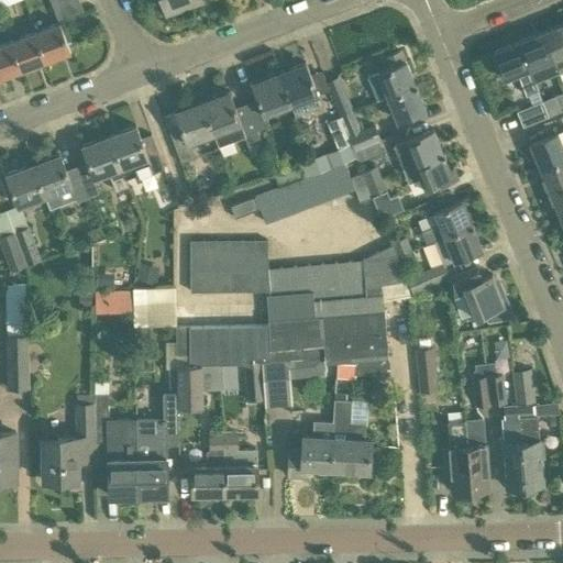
[(83,11),(78,0),(69,0),(52,7),(57,21),(83,11)]
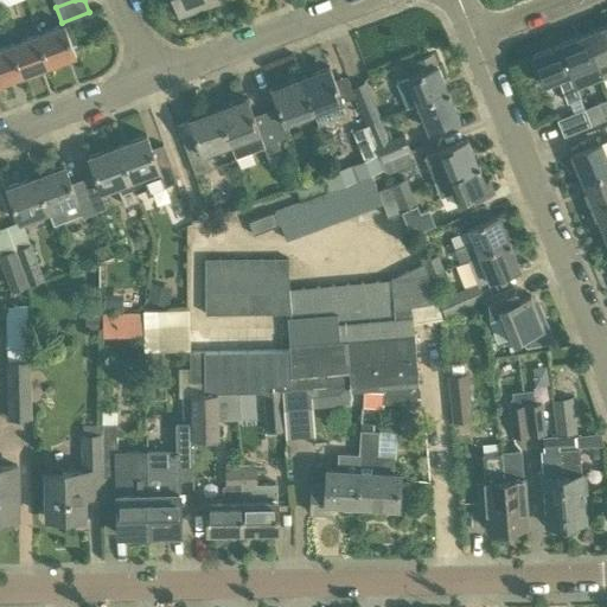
[(209,5),(206,0),(170,0),(177,17),(209,5)]
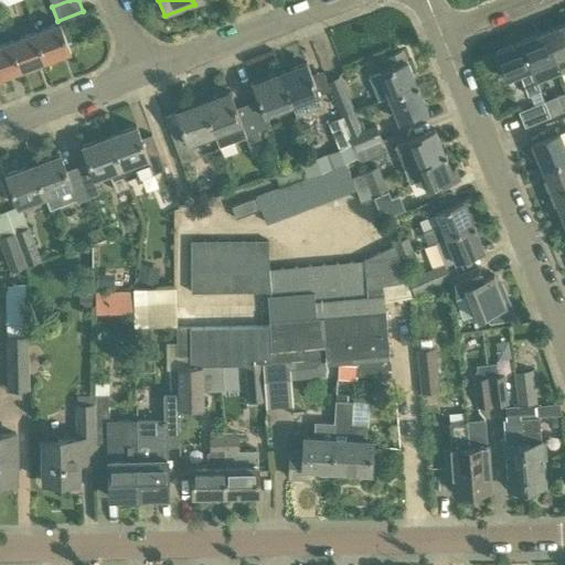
[(60,21),(34,31),(45,61),(71,51),(60,21)]
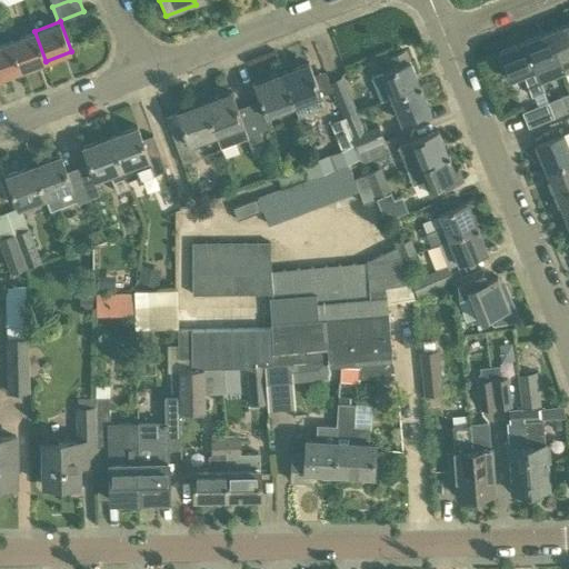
[(568,22),(548,32),(565,75),(568,71),(568,22)]
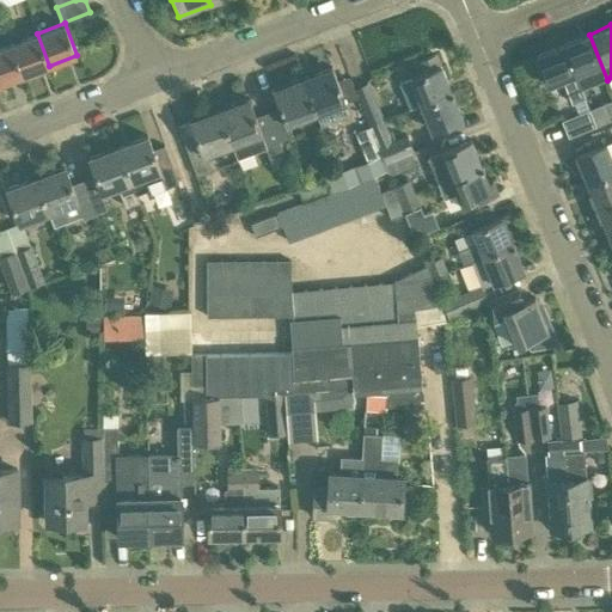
[(49,66),(37,34),(10,43),(22,75),(49,66)]
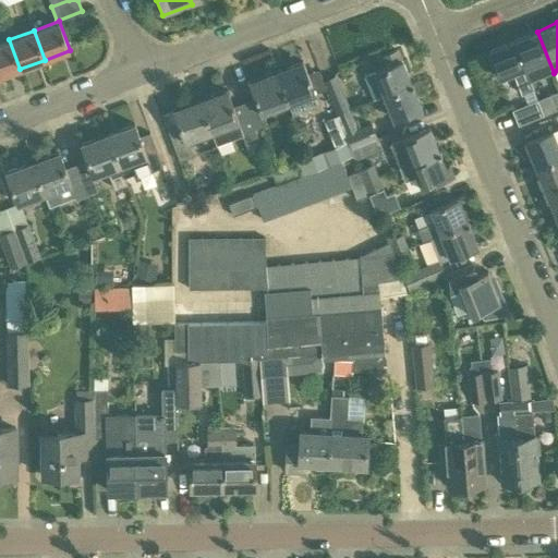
[(537,32),(512,41),(530,83),(531,82),(554,73),(537,32)]
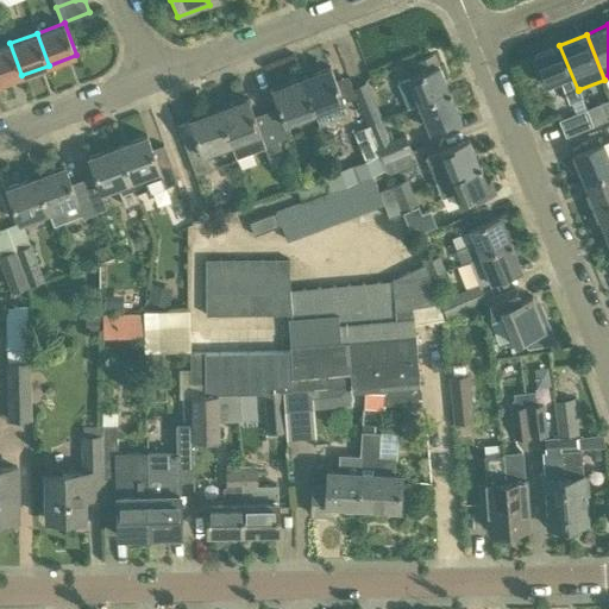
[(0,82),(22,75),(10,43),(0,46),(0,82)]
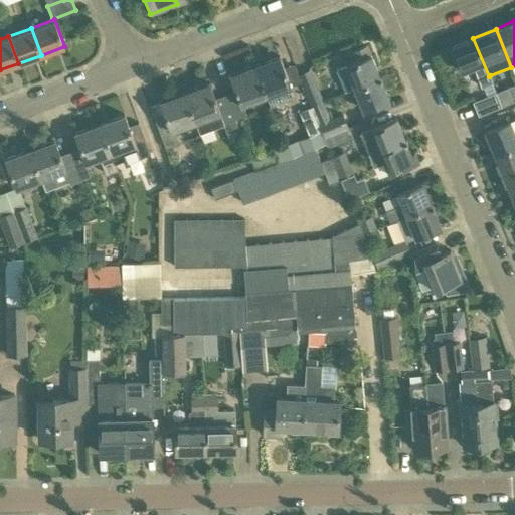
[(473,38),(451,47),(461,73),(472,68),(480,89),(493,83),(490,75),(489,76),(473,38)]
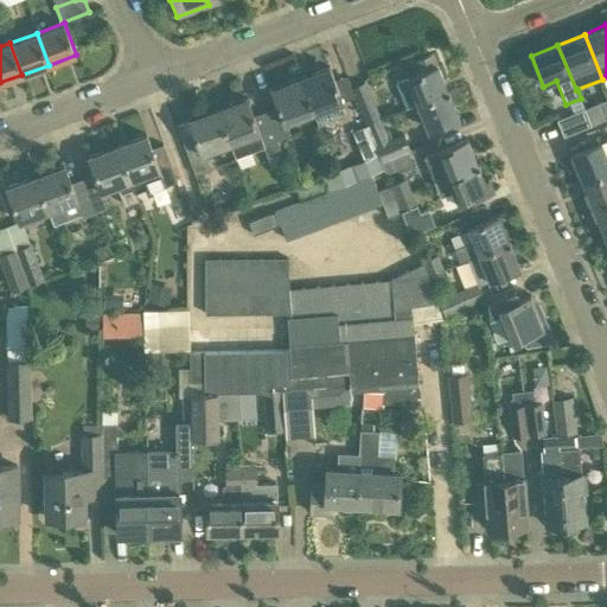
[(417,104),(447,93),(443,83),(445,82),(438,65),(439,64),(433,52),(409,62),(414,72),(421,70),(421,71),(406,78),(395,82),(406,109),(416,104),(417,104)]
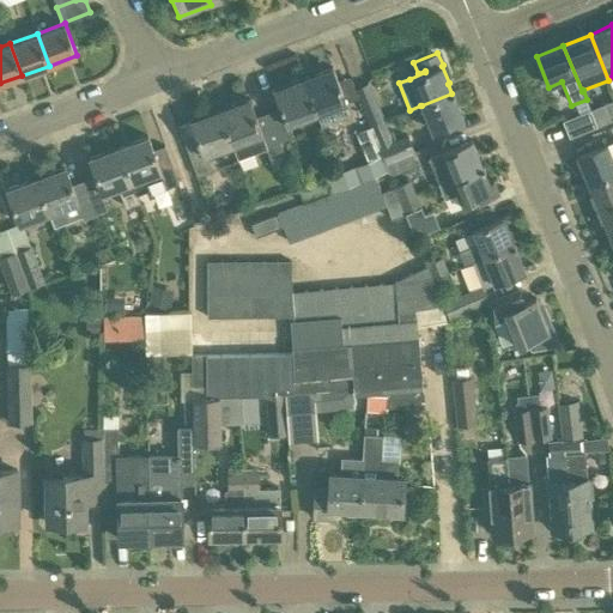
[(316,114),(345,103),(332,67),(302,78),(316,114)]
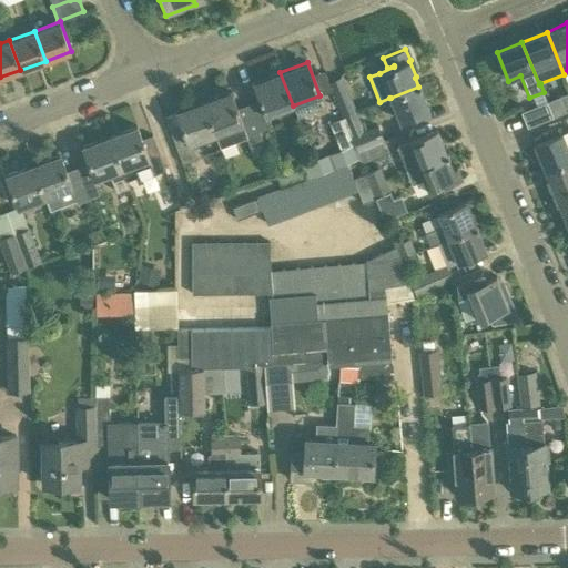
[(293,105),(280,72),(253,83),(260,98),(247,102),(266,154),(270,152),(262,132),(274,128),(269,114),(293,105)]
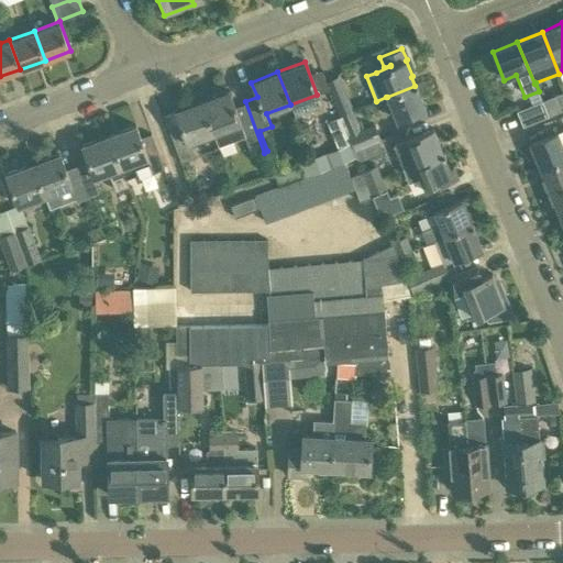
[(326,81),(340,118),(353,112),(338,76),(326,81)]
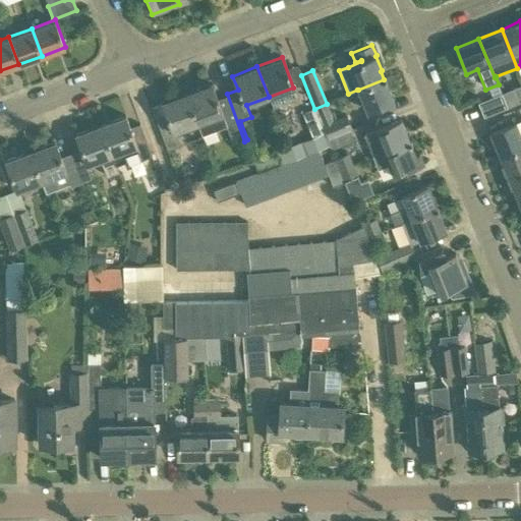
[(384,79),(358,90),(367,112),(393,102),(384,79)]
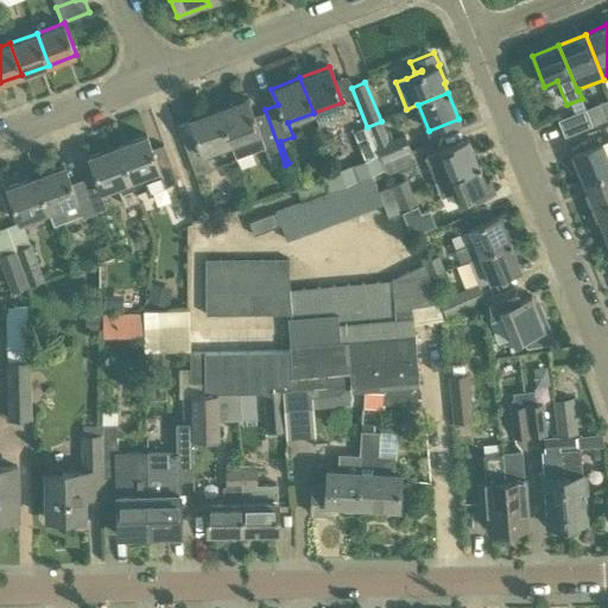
[(285,165),(265,109),(252,115),(246,97),(217,108),(230,144),(229,145),(235,160),(263,150),(271,170),(285,165)]
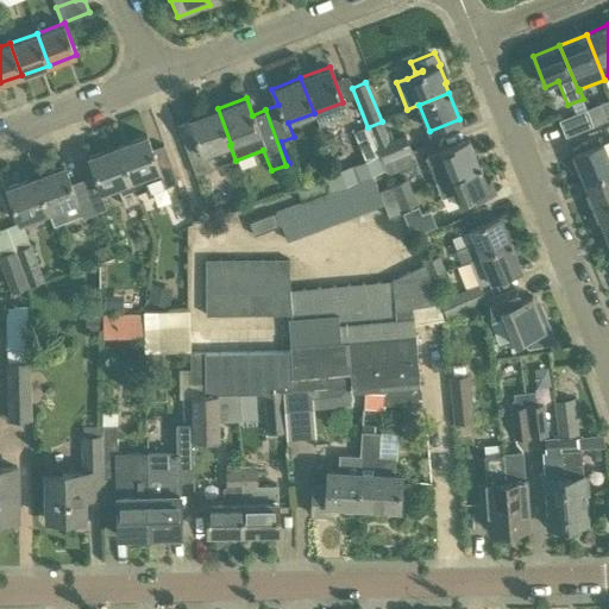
[(608,118),(608,99),(598,104),(606,120),(608,118)]
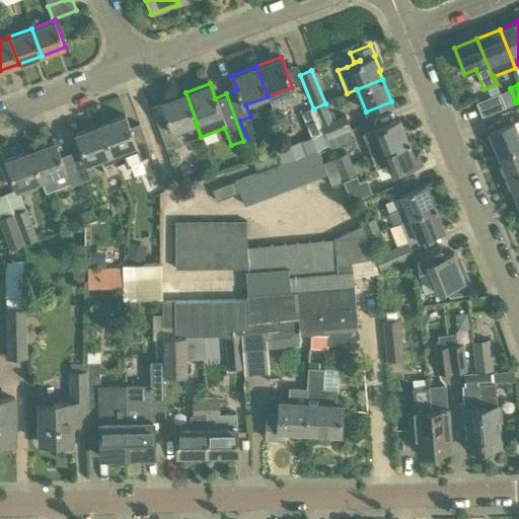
[(175,131),(196,124),(197,123),(186,92),(161,102),(164,112),(153,116),(166,150),(180,145),(175,131)]
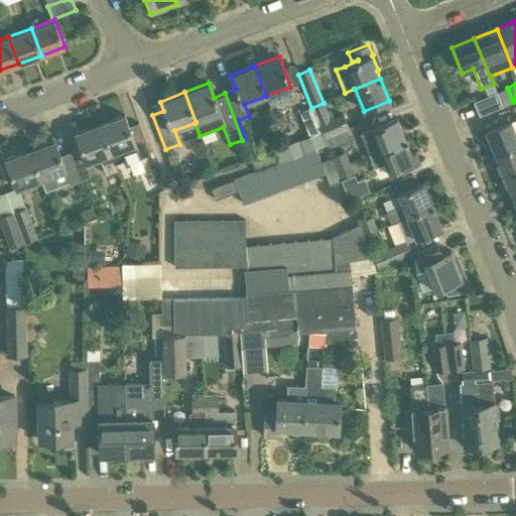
[(502,106),(496,93),(474,103),(479,116),(502,106)]
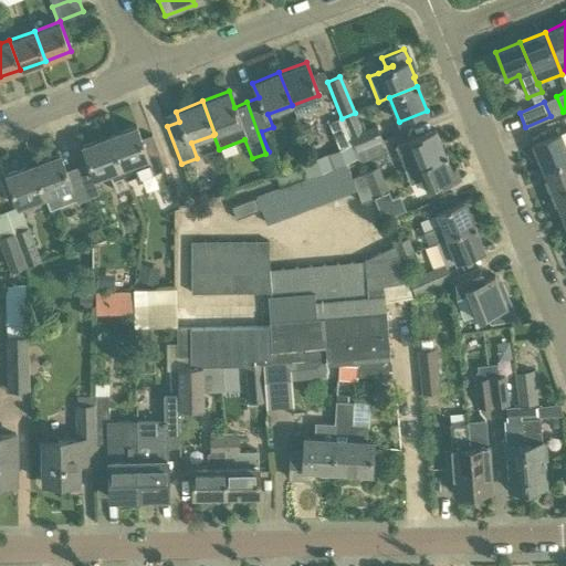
[(342,118),(352,145),(354,150),(379,139),(381,139),(376,126),(364,132),(356,112),(355,113),(342,118)]
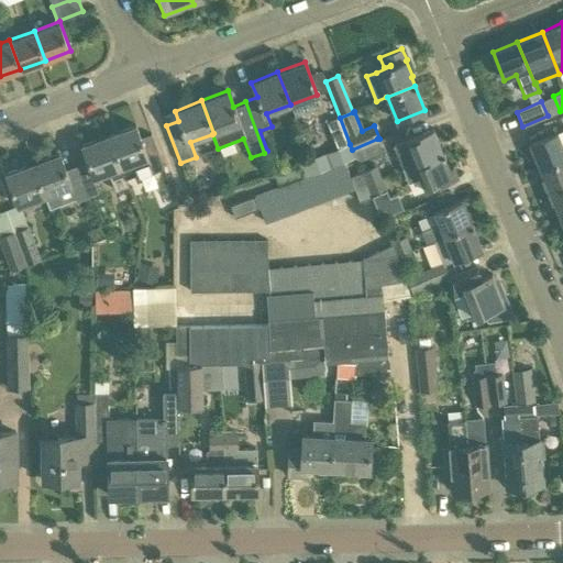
[(350,144),(340,118),(327,122),(338,148),(350,144)]
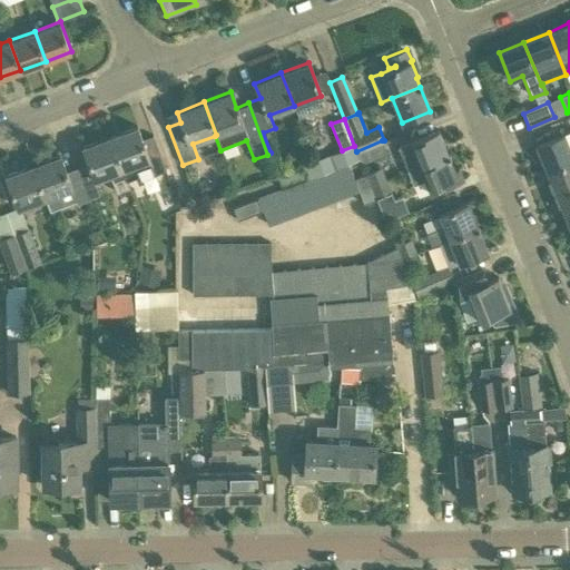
[(136,127),(109,137),(127,183),(128,183),(140,178),(138,172),(150,167),(154,176),(154,177),(167,172),(153,135),(141,139),(136,127)]
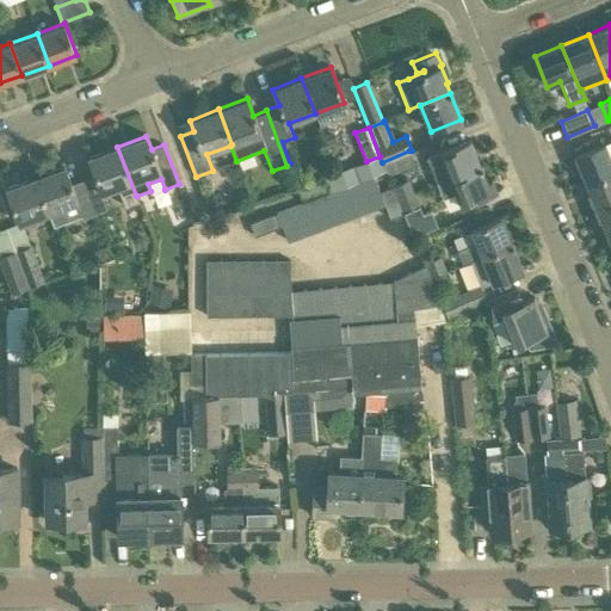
[(436,185),(480,167),(476,158),(477,158),(470,141),(438,154),(438,152),(425,156),(426,159),(425,159),(436,185)]
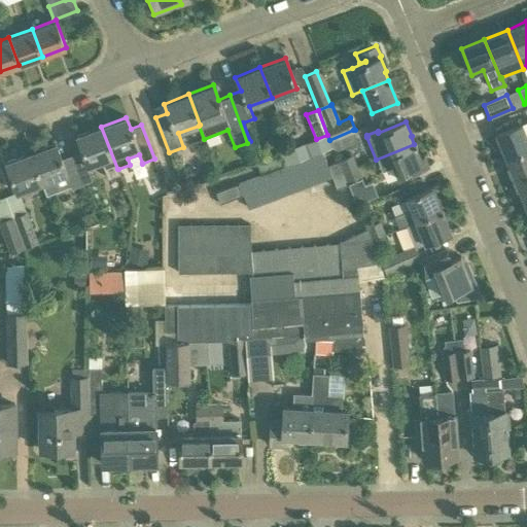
[(504,159),(526,149),(526,138),(526,139),(521,125),(495,135),(504,159)]
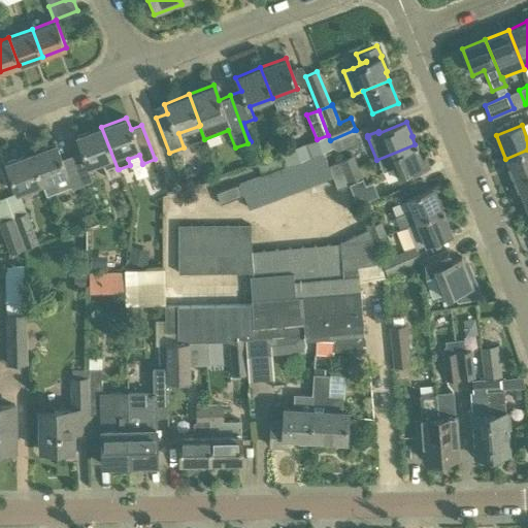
[(81,151),(71,155),(83,186),(96,182),(90,166),(101,162),(107,179),(110,178),(111,179),(121,175),(119,169),(118,169),(101,127),(76,136),(81,151)]
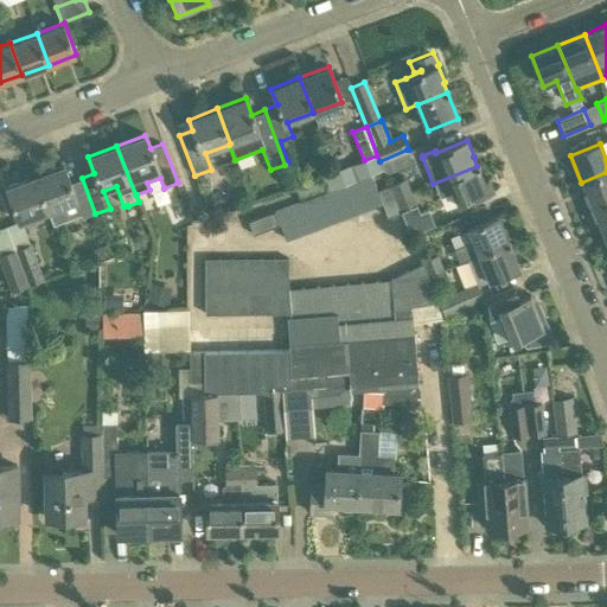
[(407,149),(379,161),(383,170),(385,174),(411,164),(407,149)]
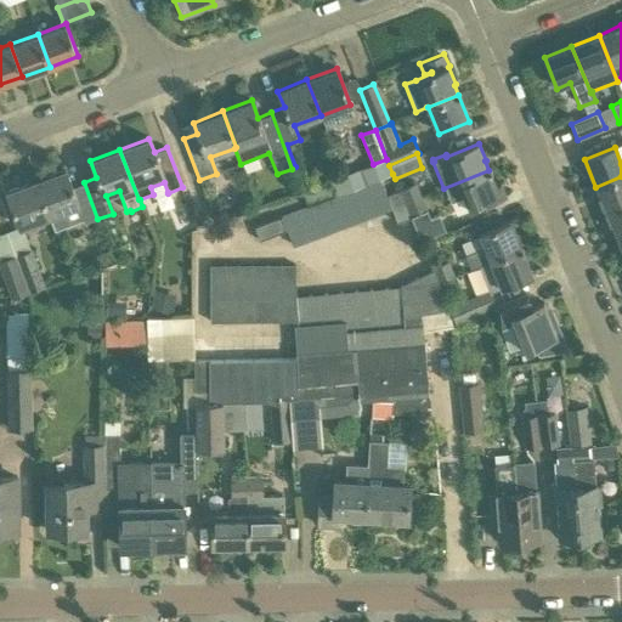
[(386,159),(373,164),(360,169),(366,184),(393,174),(389,165),(386,159)]
